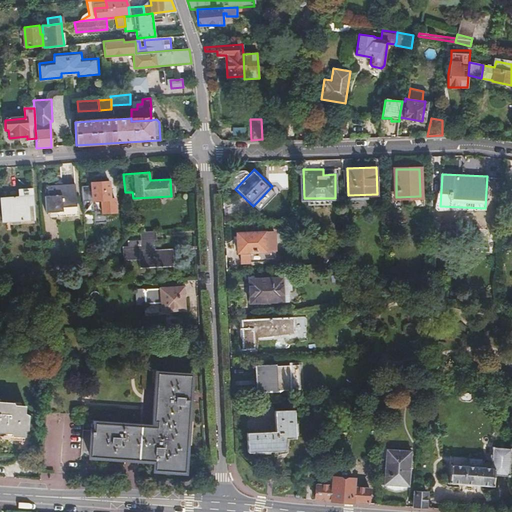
[(115,212),(114,199),(110,199),(108,182),(90,183),(91,191),(92,201),(101,200),(102,213),(115,212)]
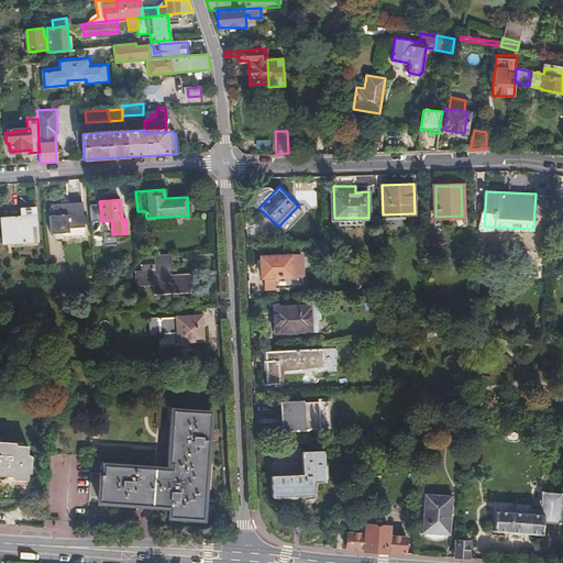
[(53,211),(50,212),(51,234),(67,233),(67,228),(84,227),(81,202),(53,205),(53,211)]
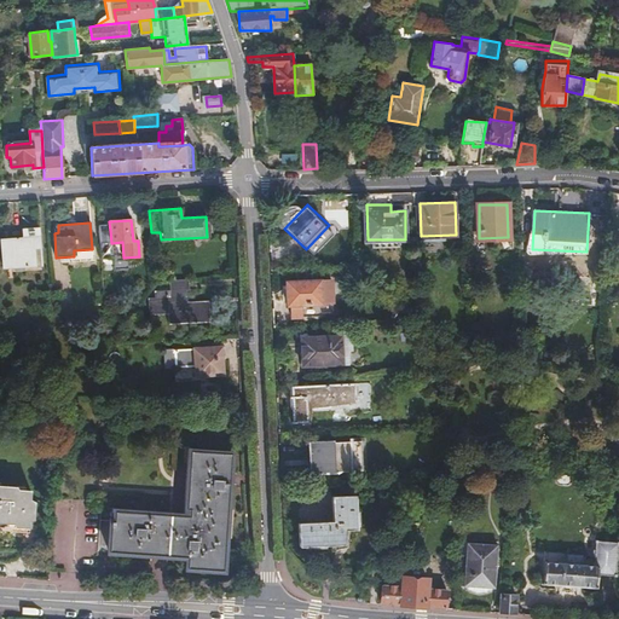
[(123,258),(122,242),(111,243),(110,231),(106,231),(106,225),(98,225),(100,260),(113,259),(113,262),(125,261),(123,258)]
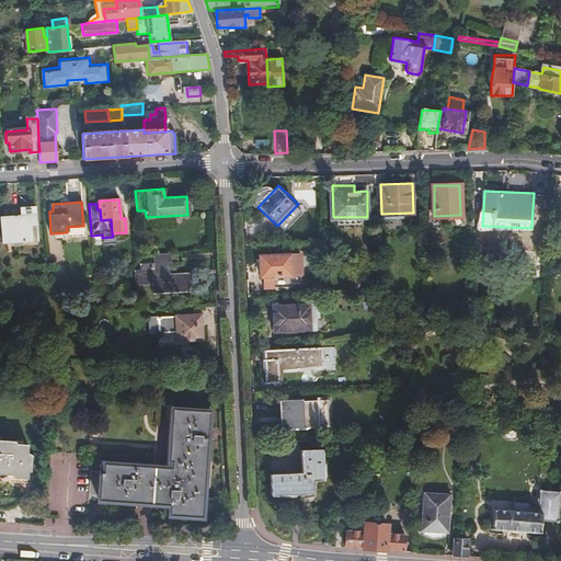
[(3,248),(13,247),(13,242),(36,240),(33,207),(20,208),(21,216),(1,218),(3,248)]
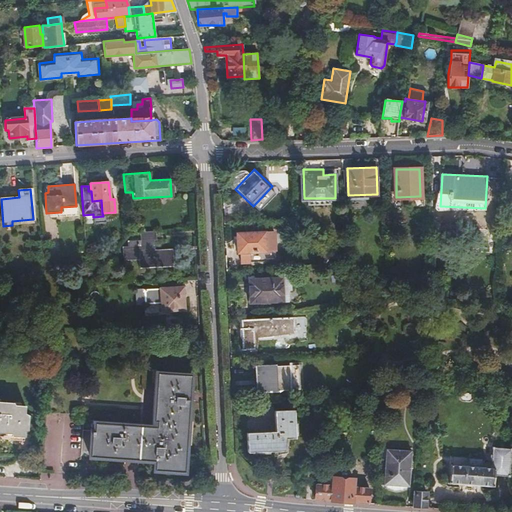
[(154,230),(140,231),(141,239),(129,240),(129,247),(124,247),(125,260),(139,259),(140,267),(157,266),(156,250),(153,251),(152,247),(152,239),(155,239),(154,230)]
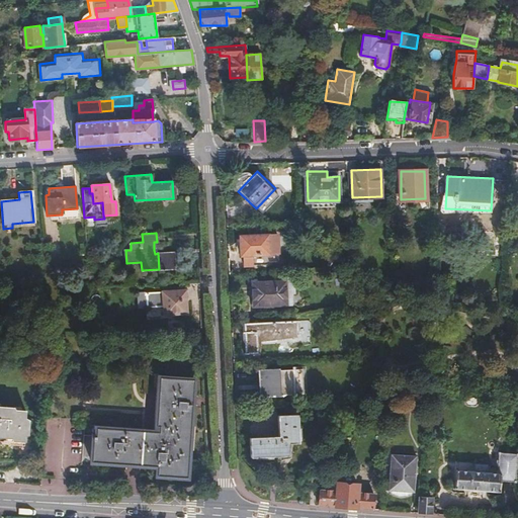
[(270,265),(270,263),(279,262),(278,236),(268,236),(250,237),(240,238),(241,257),(243,257),(244,264),(244,267),(270,265)]
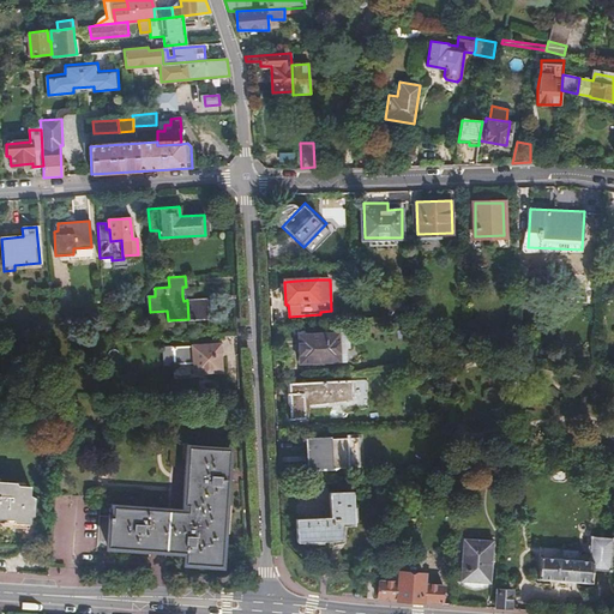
[(187,300),(188,319),(206,318),(205,299),(187,300)]
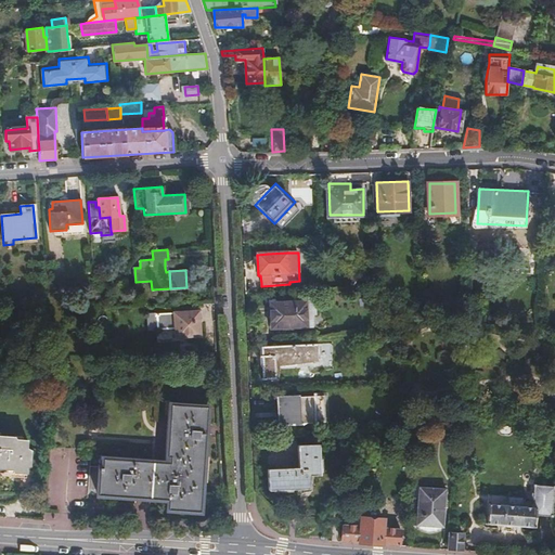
[(311,302),(270,305),(271,330),(307,328),(306,317),(312,317),(311,302)]
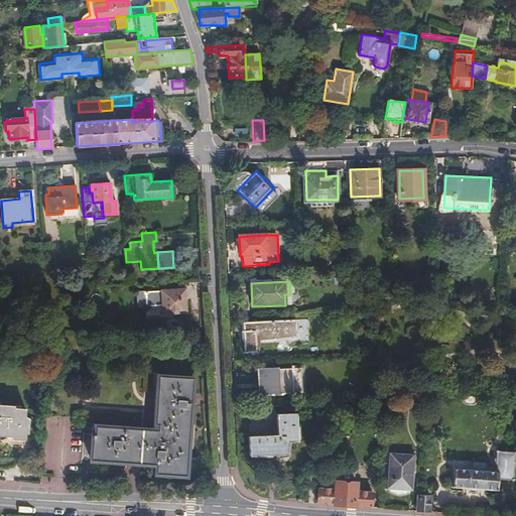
[(185,288),(136,290),(137,304),(161,303),(162,312),(184,311),(183,296),(186,296),(185,288)]
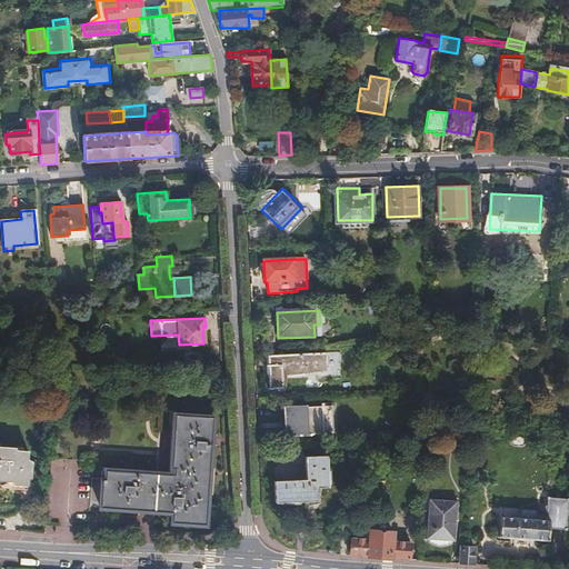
[(326,352),(268,355),(269,388),(280,388),(282,373),(327,371),(326,352)]
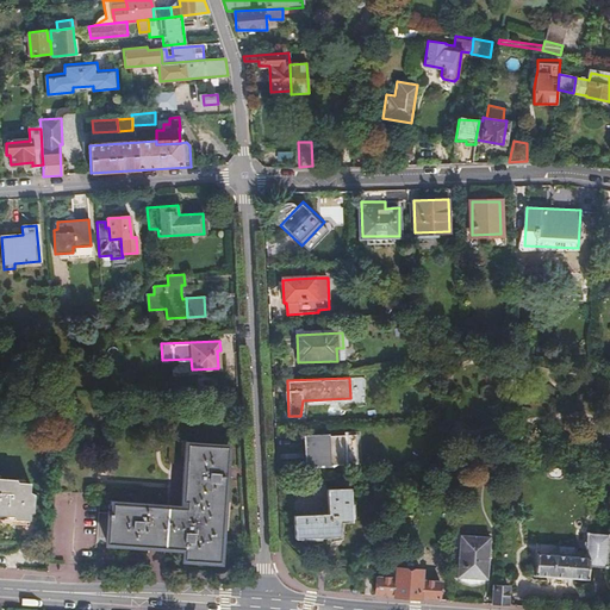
[(356,434),(336,435),(337,465),(358,464),(356,434)]
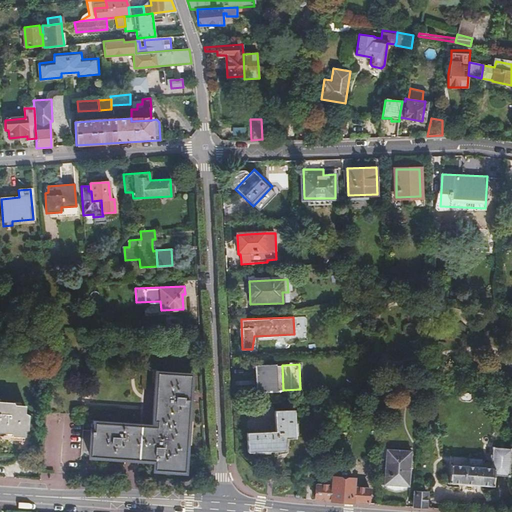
[(282,365),(255,366),(257,391),(283,390),(282,365)]
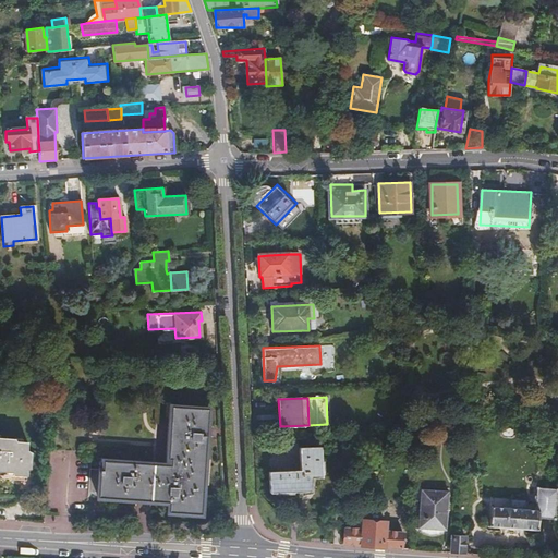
[(100,469),(98,497),(170,502),(169,511),(201,513),(207,408),(171,404),(166,465),(104,461),(102,470),(100,469)]
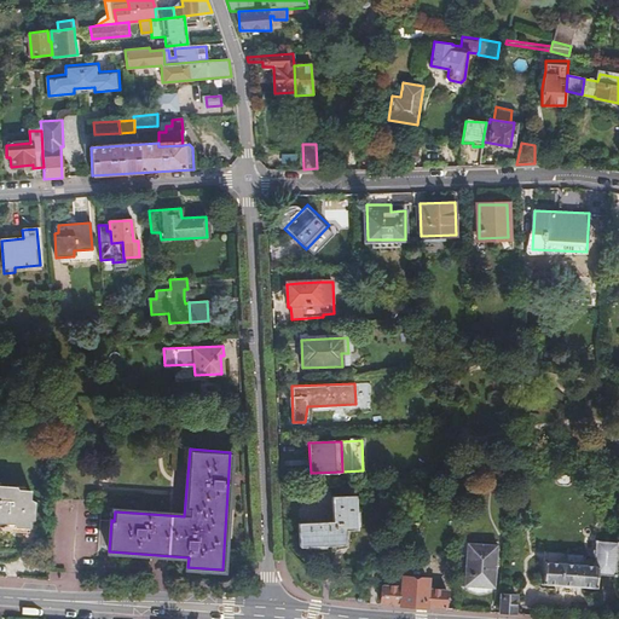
[(457,503),(464,502),(463,496),(468,495),(466,481),(452,484),(457,503)]
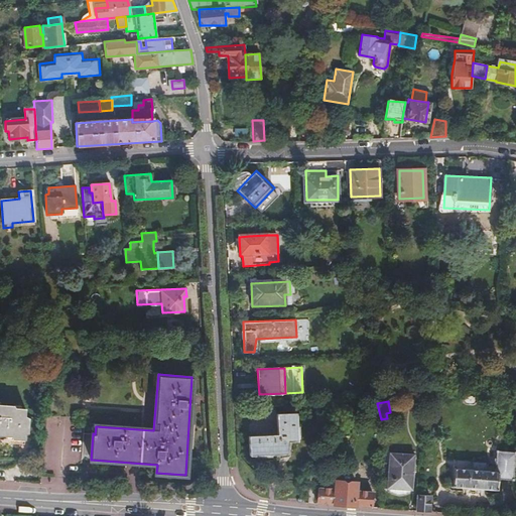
[(0,467),(5,468),(8,468),(10,467),(12,466),(14,465),(15,463),(17,457),(29,458),(30,437),(24,437),(25,432),(28,430),(28,416),(24,414),(24,408),(14,407),(10,403),(0,402),(0,467)]
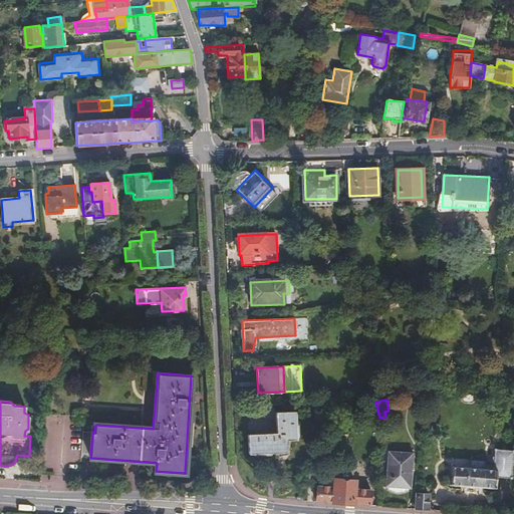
[(248,454),(279,453),(285,453),(286,439),(290,439),(295,439),(294,411),(275,412),(276,433),(248,435),(248,454)]
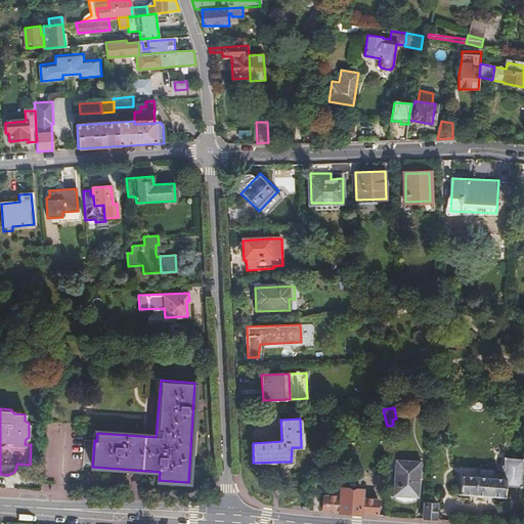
[(291,462),(285,462),(285,466),(293,466),(296,447),(292,447),(291,462)]
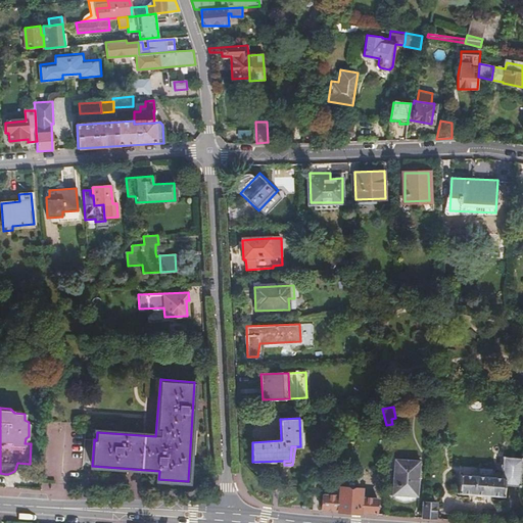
[(393,460),(391,495),(418,497),(421,461),(393,460)]
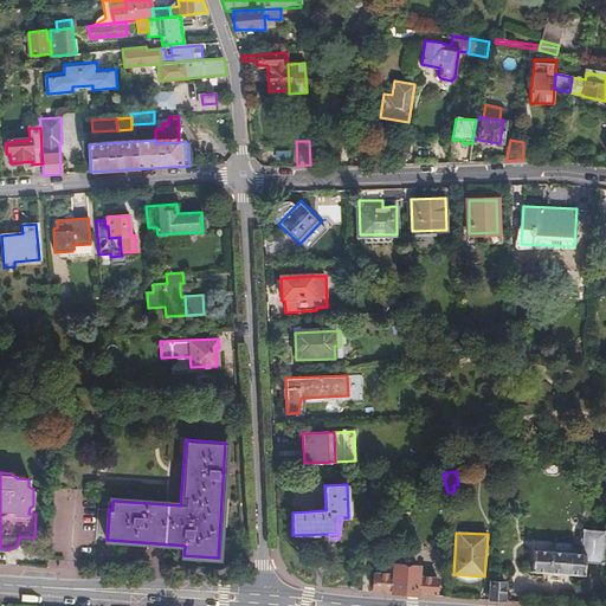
[(534,548),(532,572),(585,574),(586,552),(534,548)]
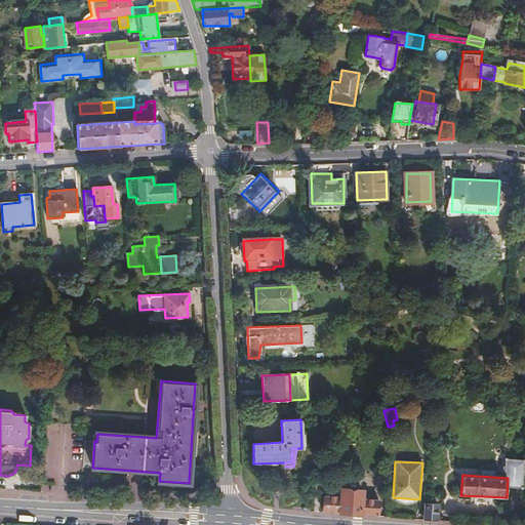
[(340,497),(324,496),(323,513),(377,517),(378,499),(362,498),(363,490),(341,489),(340,497)]
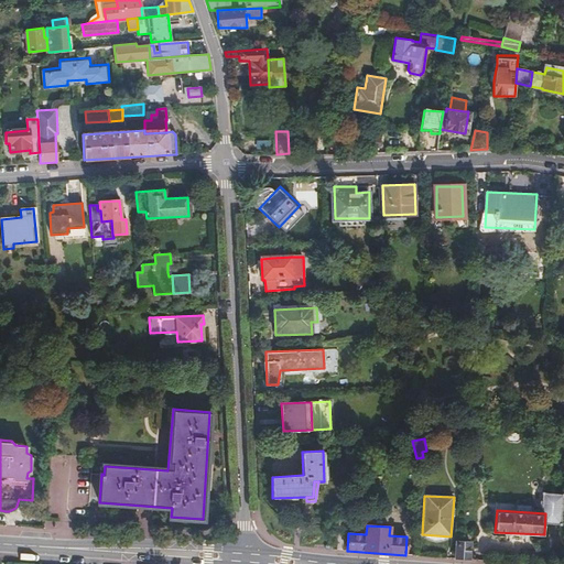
[(462,538),(457,538),(456,559),(469,560),(470,542),(462,541),(462,538)]
